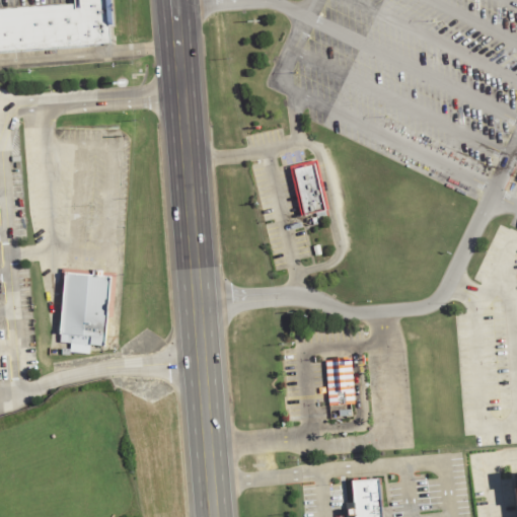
[(0,7),(71,4),(70,0),(104,0),(107,47),(0,53),(0,7)]
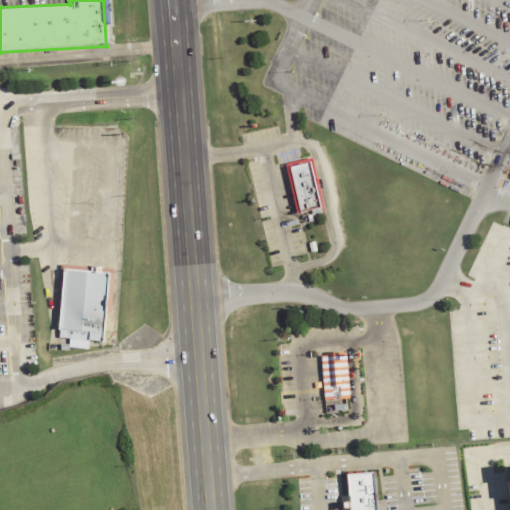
[(288,164),(307,160),(314,187),(319,204),(299,208),(288,164)]
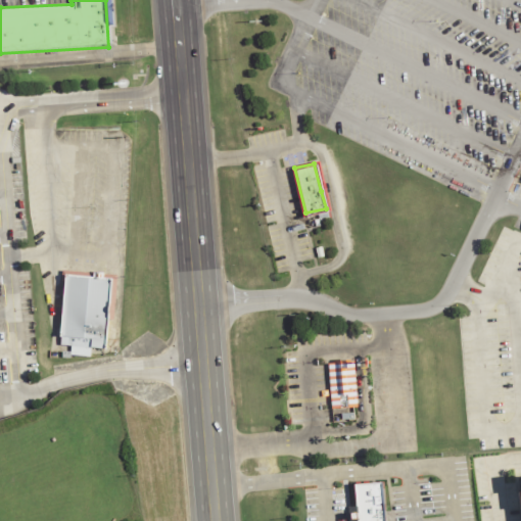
[(110,277),(105,345),(60,342),(65,274),(110,277)]
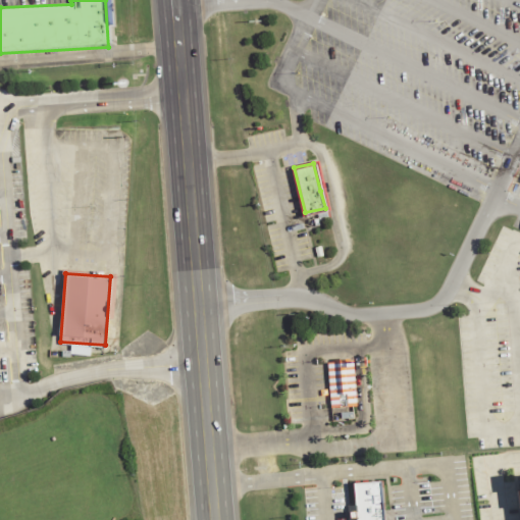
[(349,356),(353,406),(324,409),(319,359),(349,356)]
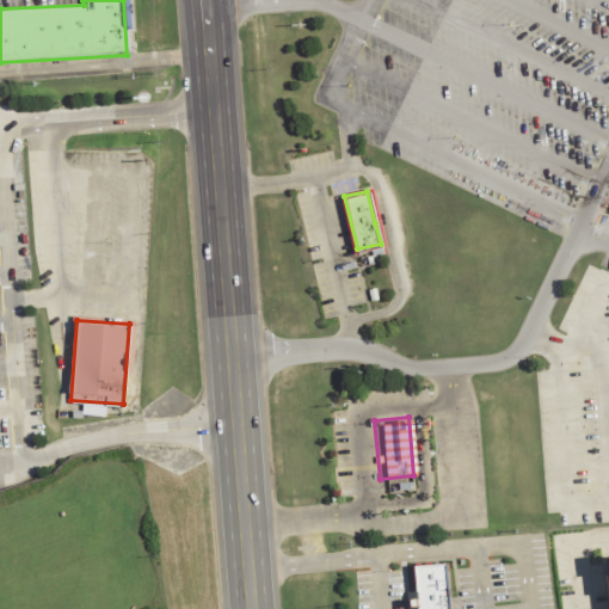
[(448,561),(448,567),(449,608),(405,608),(403,563),(448,561)]
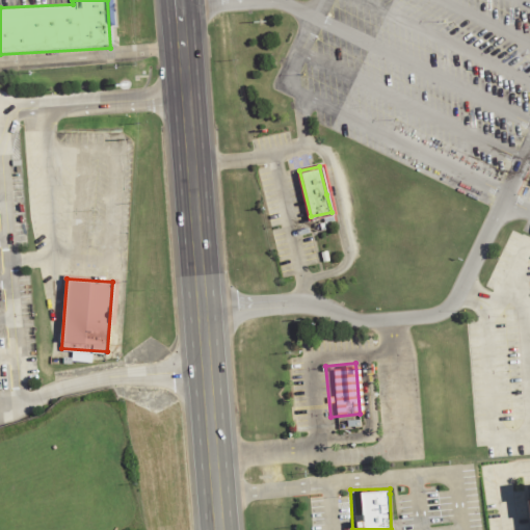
All buildings are outlined.
